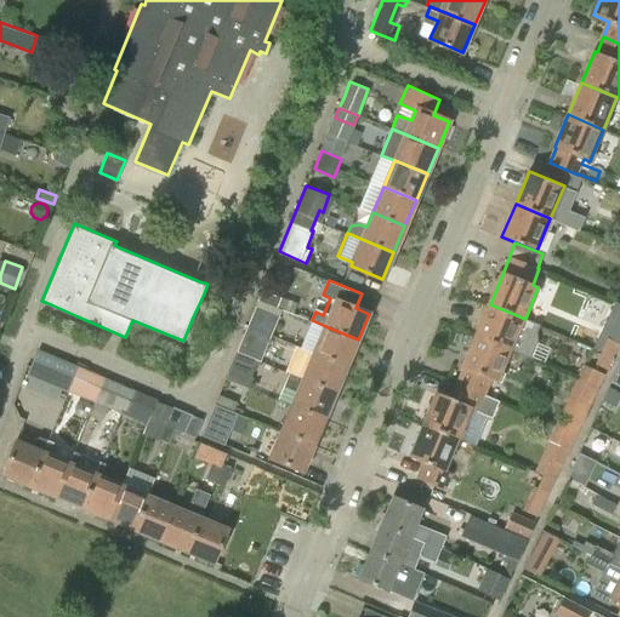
[(262,289),(259,300),(294,313),(297,303),(282,297),(262,289)]
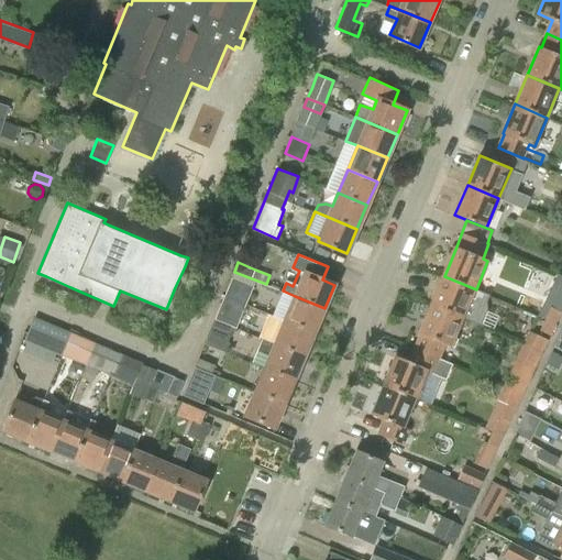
[(464,318),(481,325),(487,309),(486,300),(488,295),(476,289),(444,276),(432,305),(464,318)]
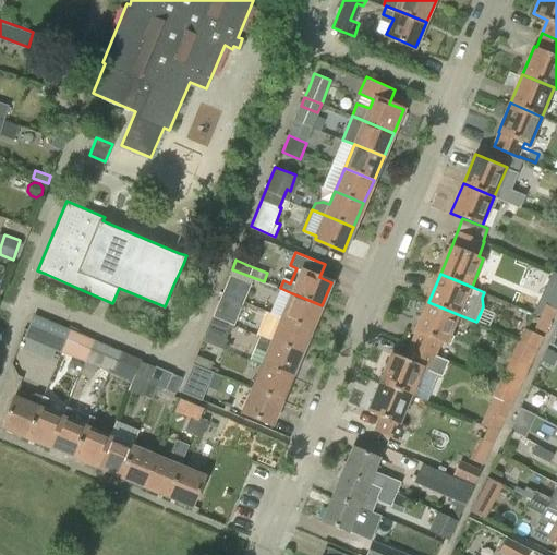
[(229,276),(222,291),(244,300),(250,285),(229,276)]
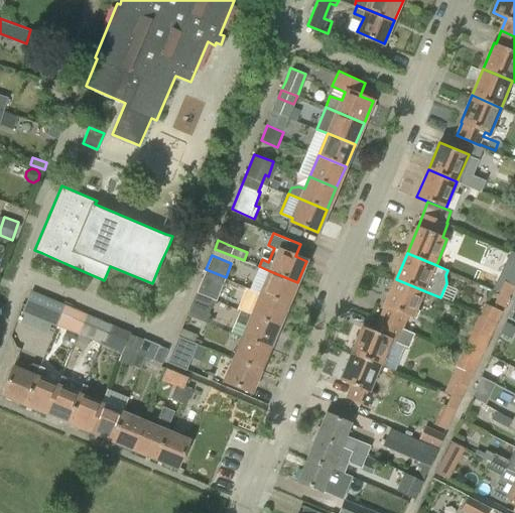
[(226,277),(206,269),(199,287),(218,295),(226,277)]
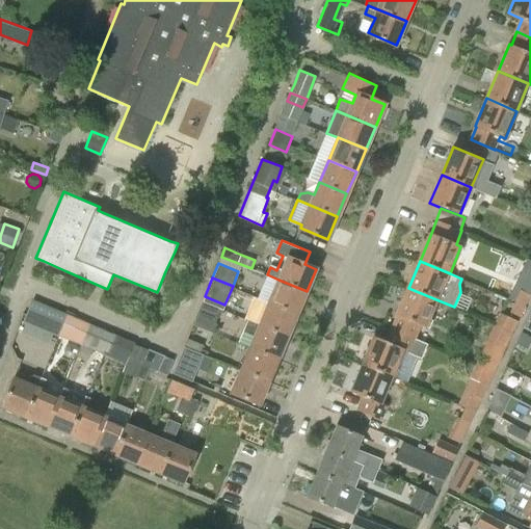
[(279,280),(269,301),(297,314),(307,291),(279,280)]
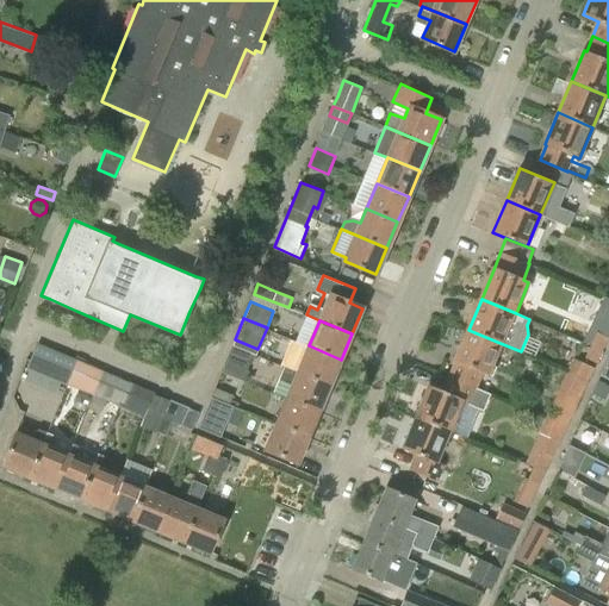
[(490,376),(503,344),(468,330),(454,362),(457,363),(451,378),(491,393),(497,379),(490,376)]
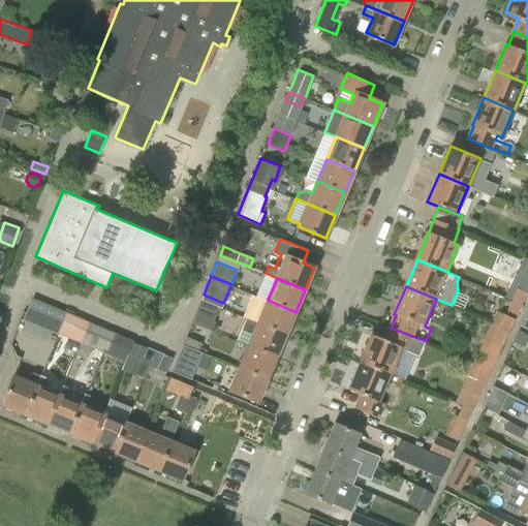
[(517,287),(511,298),(523,303),(527,292),(517,287)]
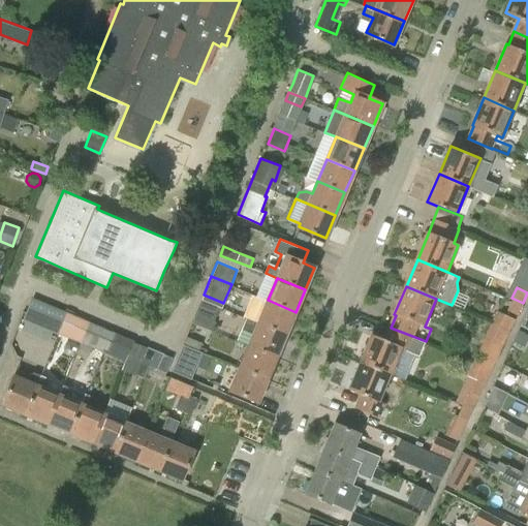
[(518,314),(523,303),(511,298),(506,310),(518,314)]
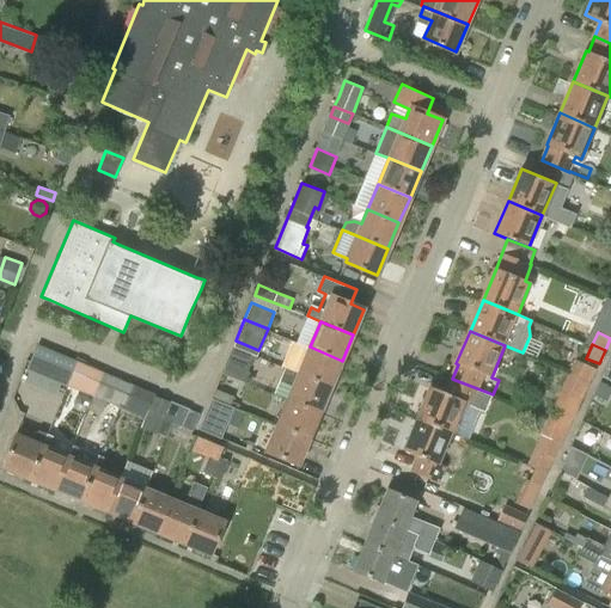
[(77,362),(78,361),(38,345),(31,363),(71,379),(77,362)]
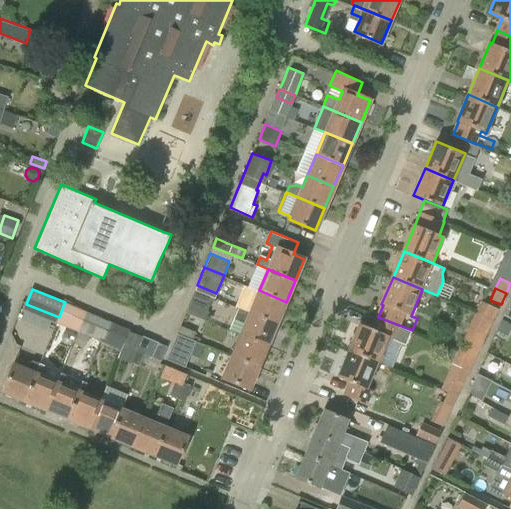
[(214,298),(195,290),(191,298),(207,305),(208,302),(212,304),(214,298)]
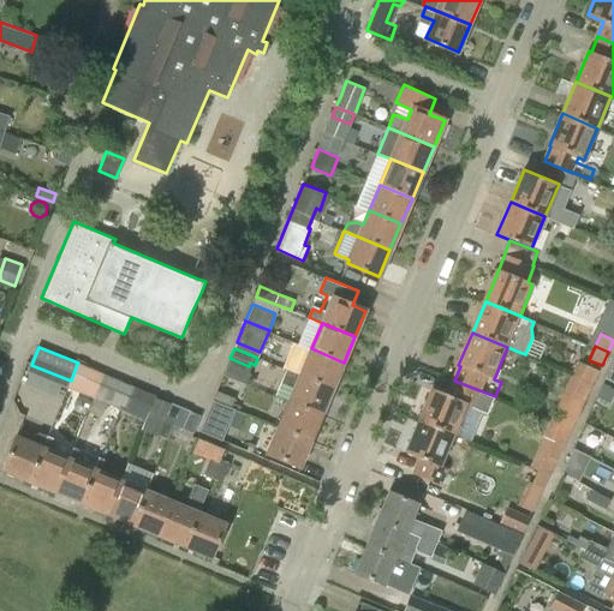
[(311,348),(299,375),(332,388),(344,363),(311,348)]
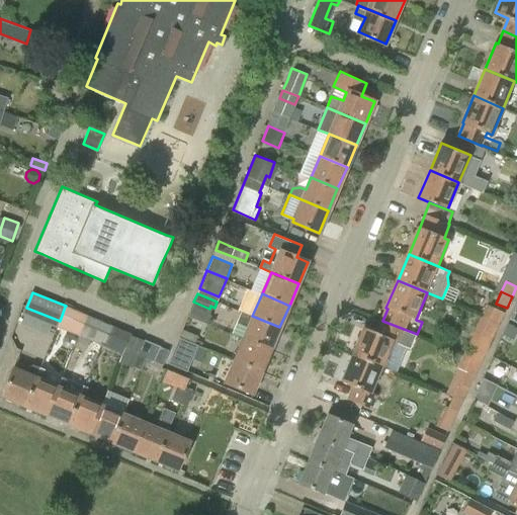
[(486,304),(481,315),(500,323),(504,312),(486,304)]
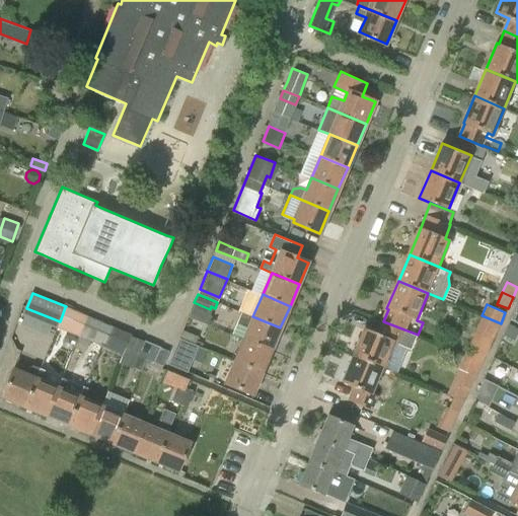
[(65,307),(60,321),(57,326),(78,336),(86,315),(65,307)]
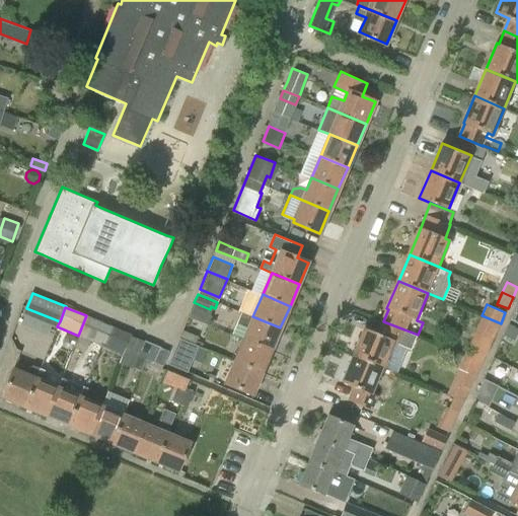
[(208,314),(192,307),(188,315),(207,322),(209,323),(212,315),(208,314)]
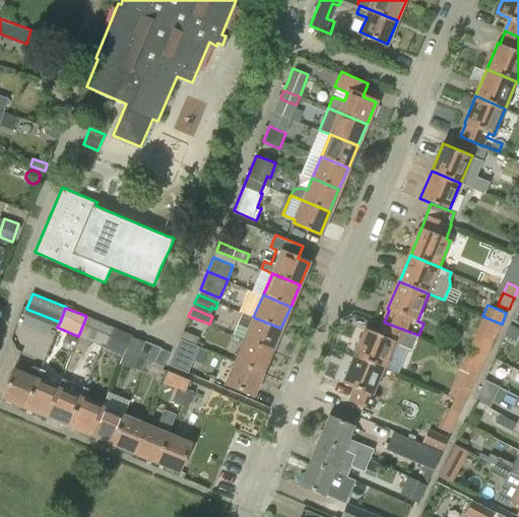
[(102,323),(86,316),(78,336),(101,345),(110,326),(102,323)]
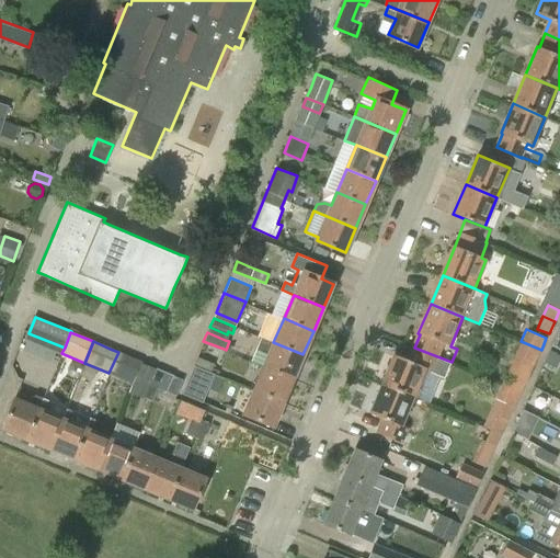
[(502,383),(522,391),(541,350),(521,341),(502,383)]
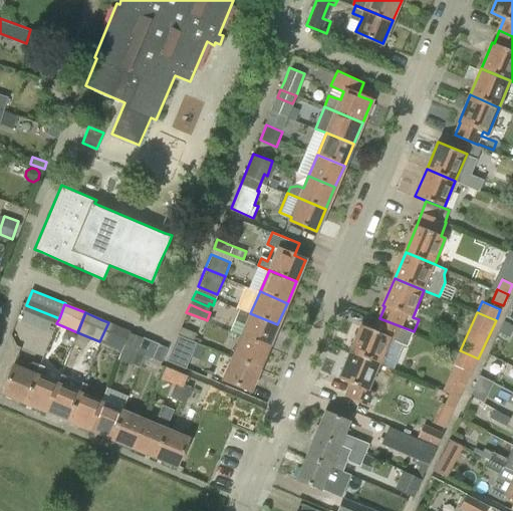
[(268,346),(277,324),(250,313),(241,334),(268,346)]
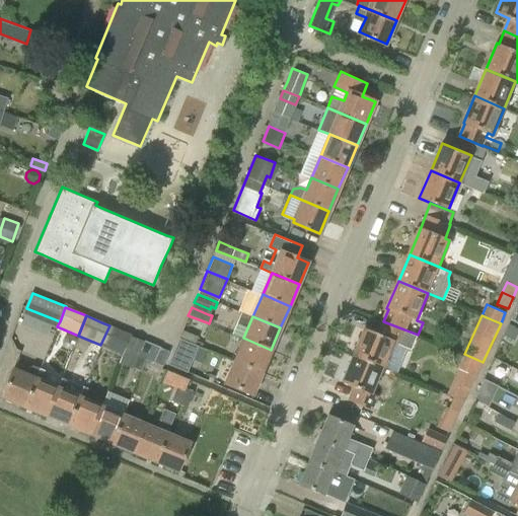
[(413,349),(418,335),(383,321),(378,334),(365,328),(354,355),(383,367),(394,341),(413,349)]
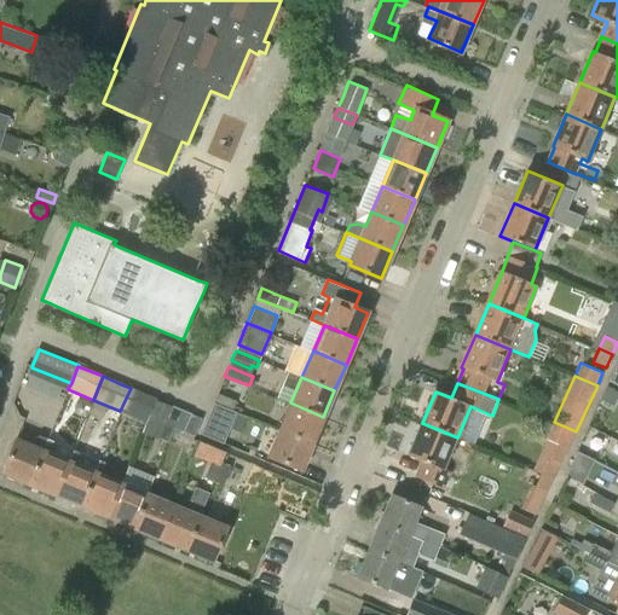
[(617,389),(607,384),(601,398),(613,404),(617,394),(617,389)]
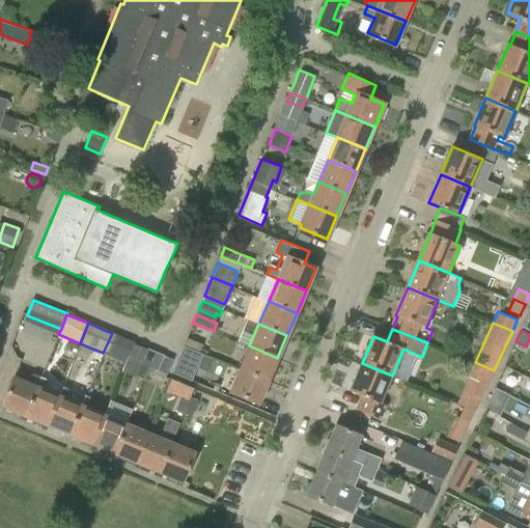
[(119,336),(112,333),(103,353),(127,362),(134,342),(119,336)]
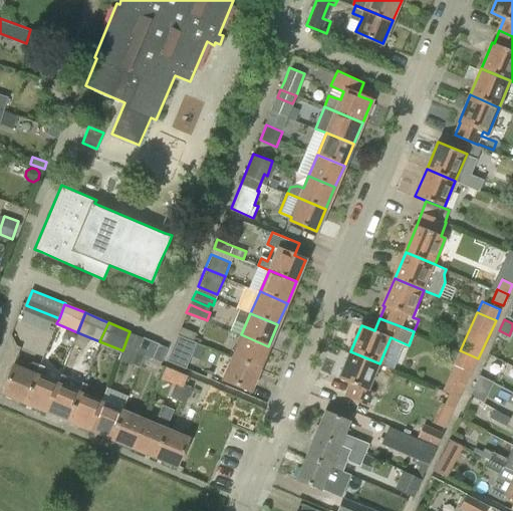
[(177,334),(196,342),(200,343),(202,338),(195,335),(196,332),(181,326),(177,334)]
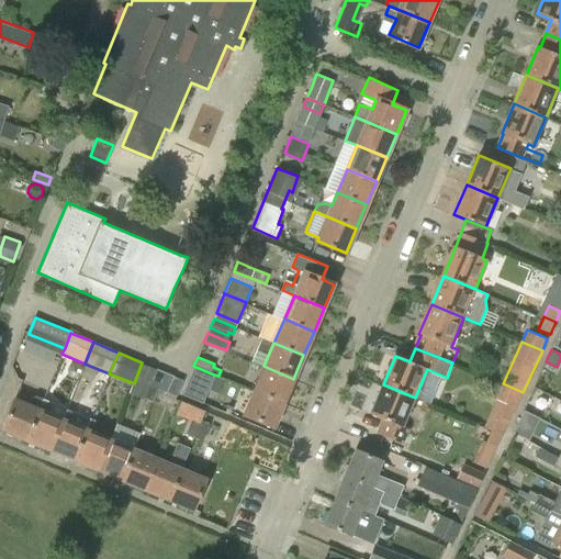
[(71,365),(69,367),(68,370),(68,371),(68,373),(69,375),(70,377),(71,377),(74,378),(76,378),(77,378),(78,378),(80,377),(81,375),(81,373),(82,370),(82,369),(82,367),(82,366),(81,364),(79,362),(77,362),(75,362),(73,362),(71,365)]
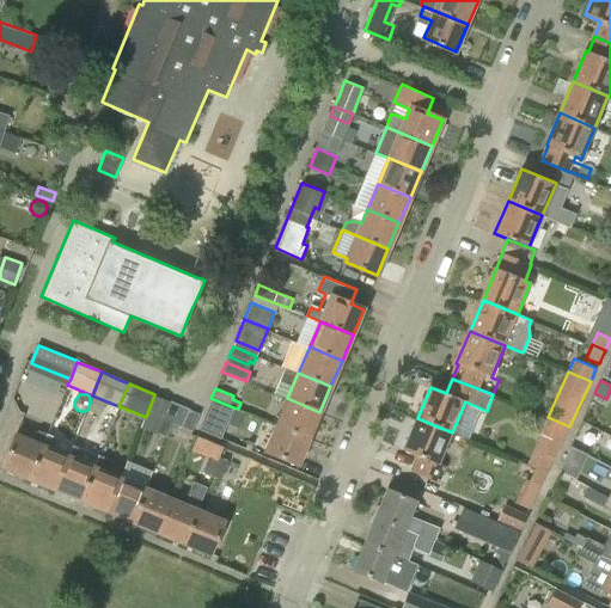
[(154,394),(146,417),(141,428),(157,434),(158,433),(167,437),(172,424),(181,404),(154,394)]
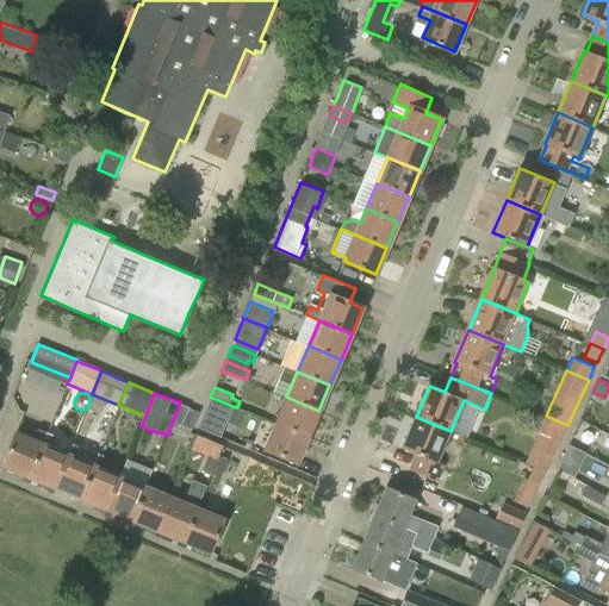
[(207,407),(199,428),(221,437),(225,424),(232,406),(210,397),(206,407),(207,407)]
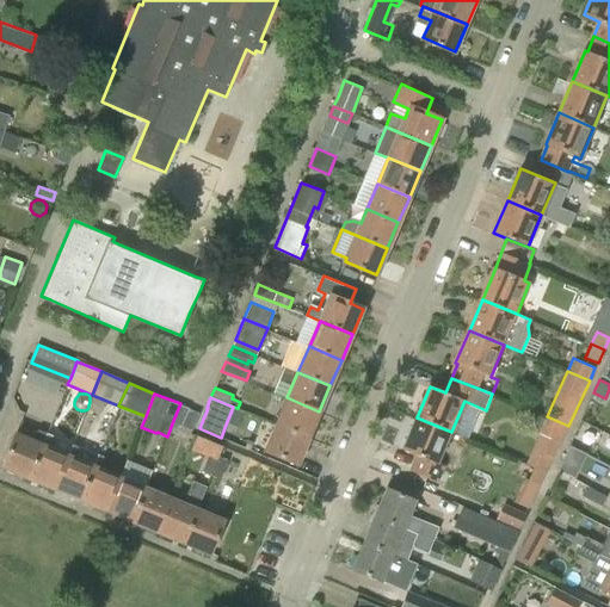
[(308,437),(319,412),(287,397),(276,423),(308,437)]
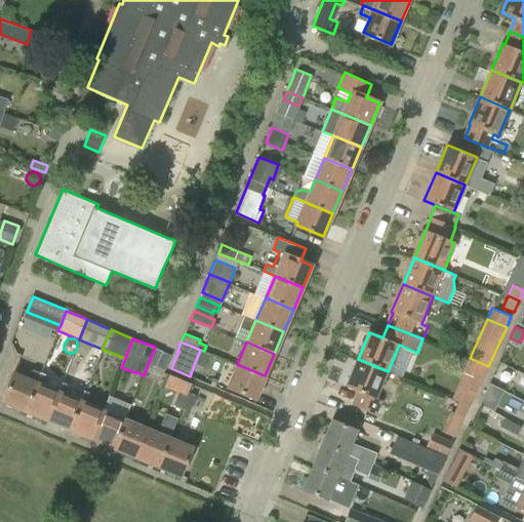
[(164,370),(170,354),(155,347),(148,364),(164,370)]
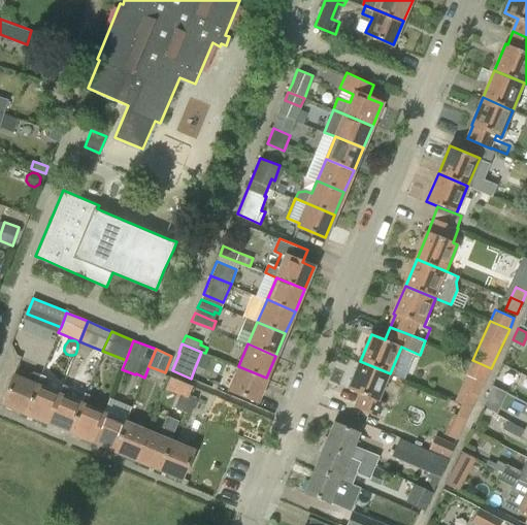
[(484,383),(491,368),(472,360),(465,374),(484,383)]
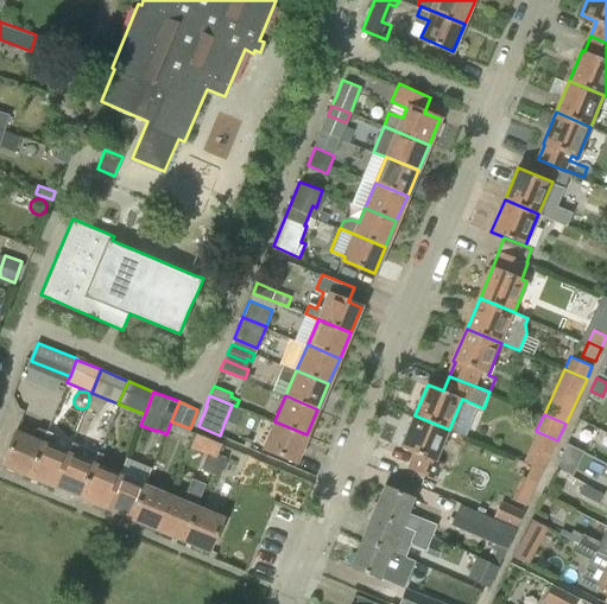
[(436,459),(449,430),(415,415),(402,446),(417,453),(411,469),(437,481),(444,463),(436,459)]
